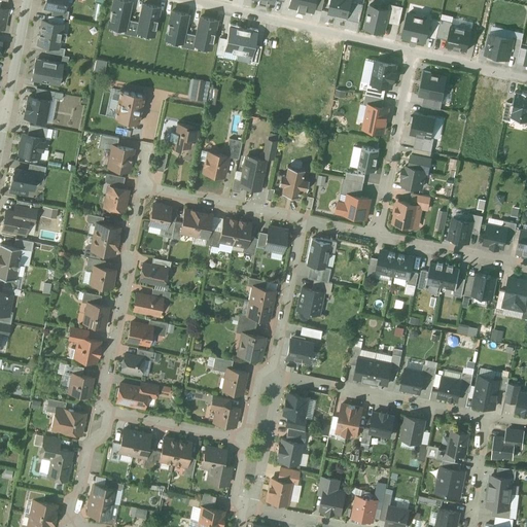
[(46,0),(45,7),(53,8),(64,11),(64,10),(66,0),(46,0)]
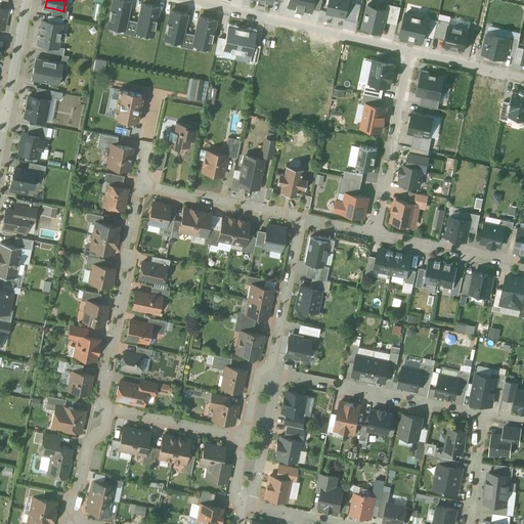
[(129,2),(120,0),(113,0),(108,25),(124,28),(126,19),(129,2)]
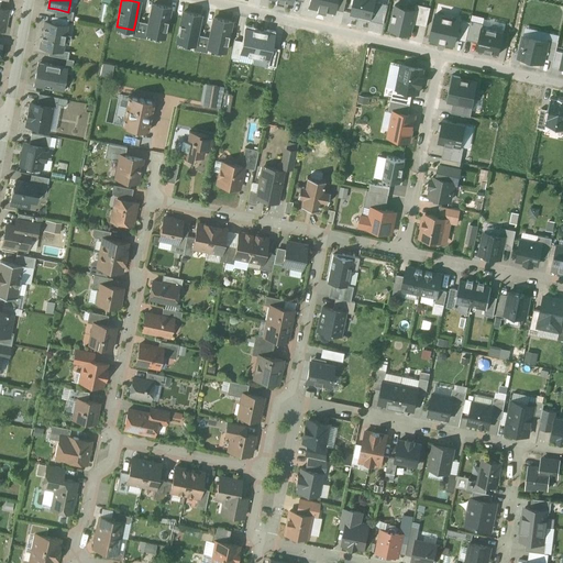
[(310,0),(309,7),(334,12),(335,9),(337,0),(310,0)]
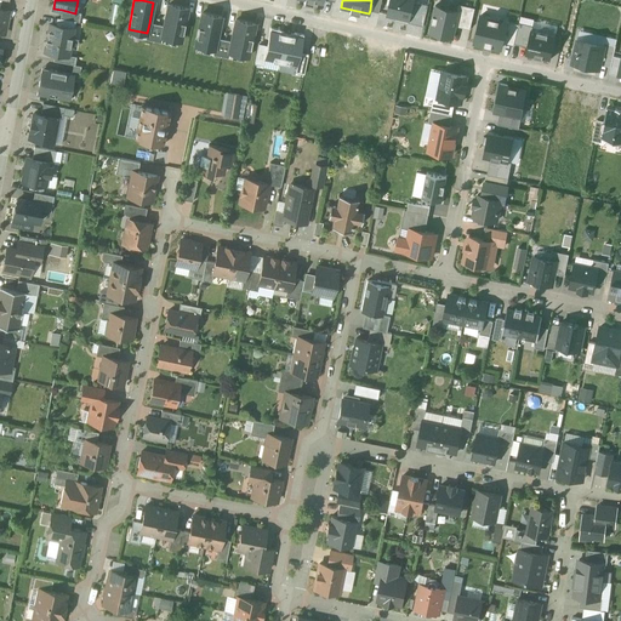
[(381,0),(371,0),(370,10),(380,12),(381,0)]
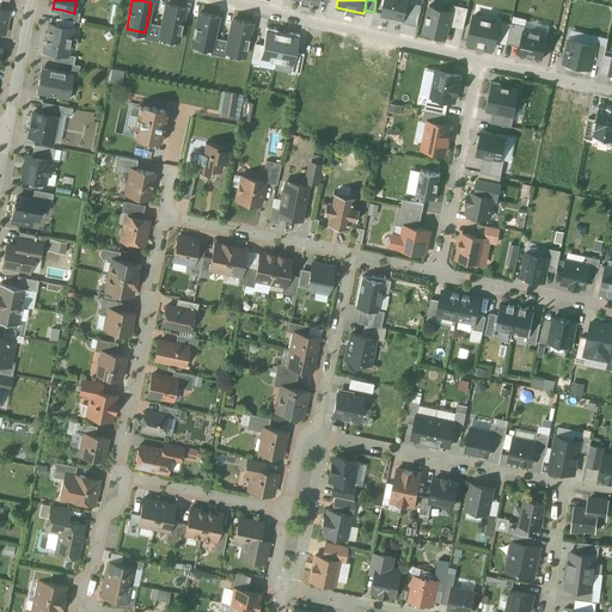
[(408,0),(385,0),(383,13),(404,18),(408,1),(408,0)]
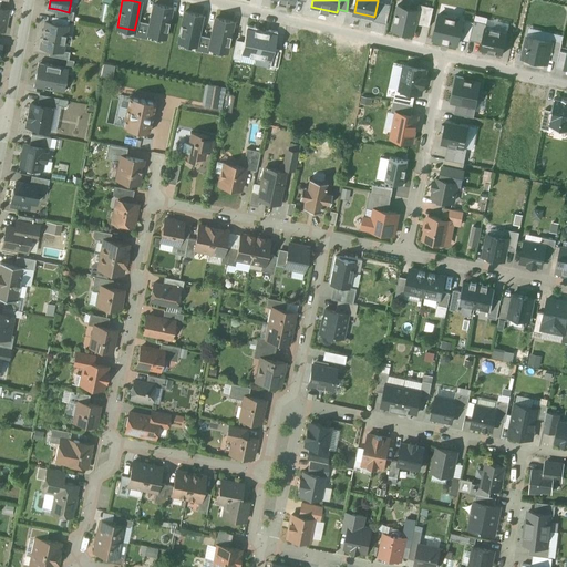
[(390,4),(378,1),(374,17),(373,20),(387,22),(390,4)]
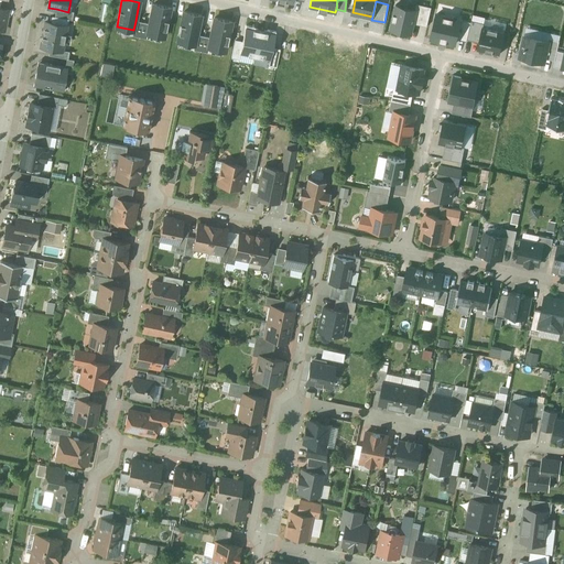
[(419,3),(416,11),(413,23),(426,26),(431,7),(419,3)]
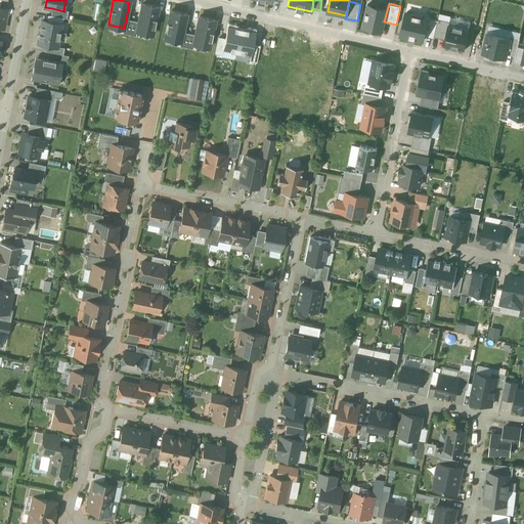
[(158,8),(142,5),(139,22),(137,31),(153,34),(158,8)]
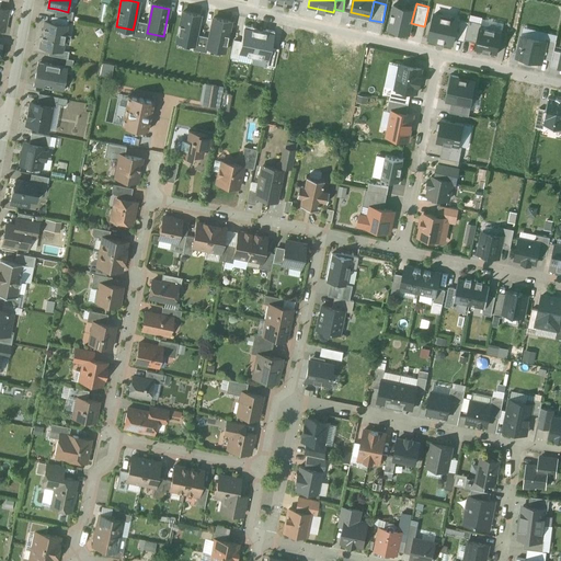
[(414,11),(396,7),(390,29),(409,33),(411,23),(414,11)]
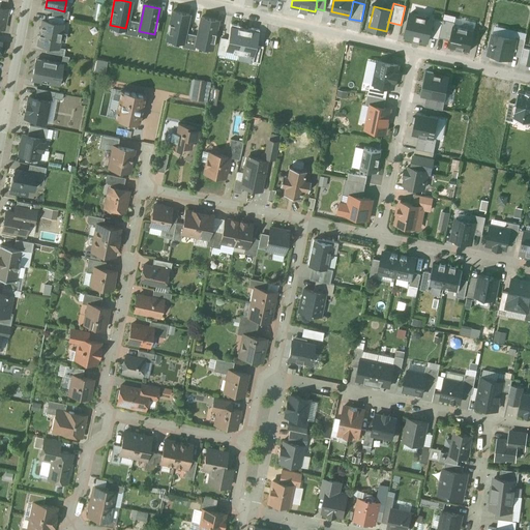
[(64,11),(53,8),(52,16),(64,19),(67,19),(69,11),(64,10),(64,11)]
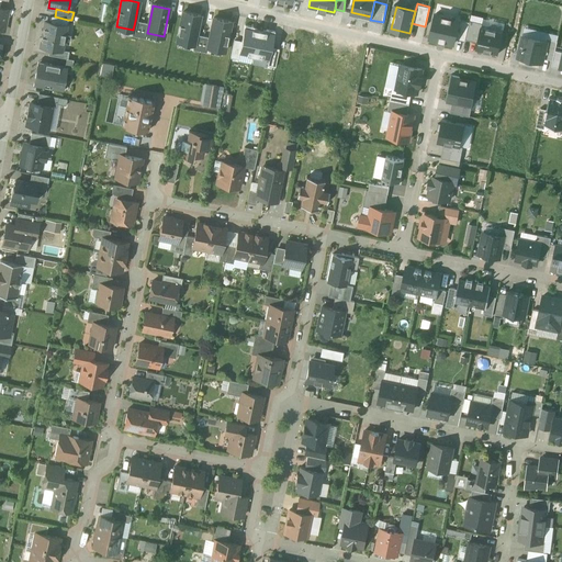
[(460,14),(437,9),(429,38),(453,44),(454,37),(459,19),(460,14)]
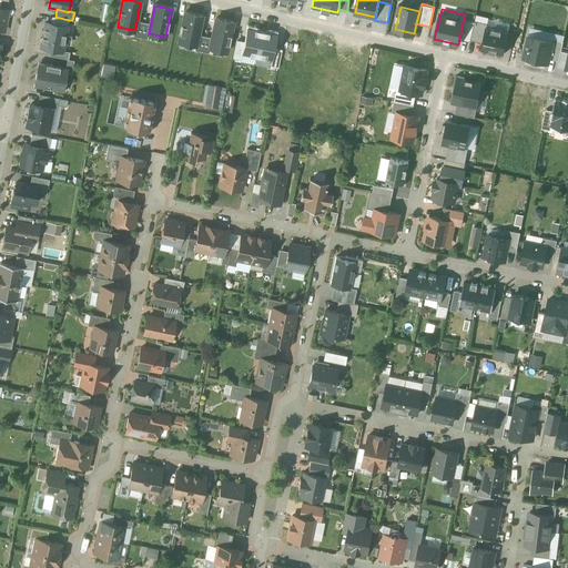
[(202,16),(184,12),(178,44),(195,48),(198,34),(202,16)]
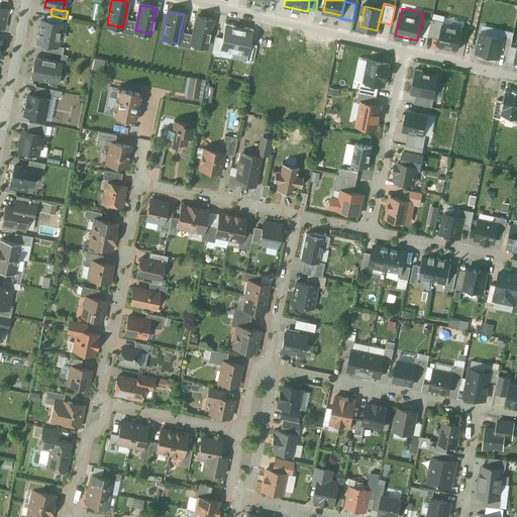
[(46,21),(62,24),(63,18),(50,15),(47,15),(46,21)]
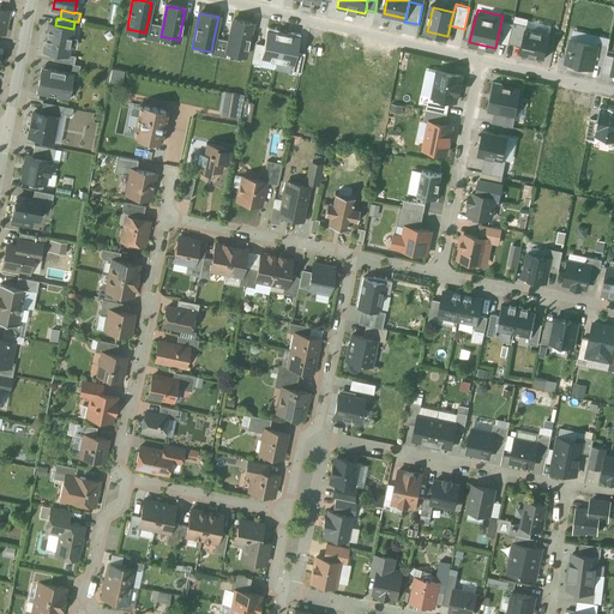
[(254,23),(233,18),(228,41),(226,54),(246,59),(254,23)]
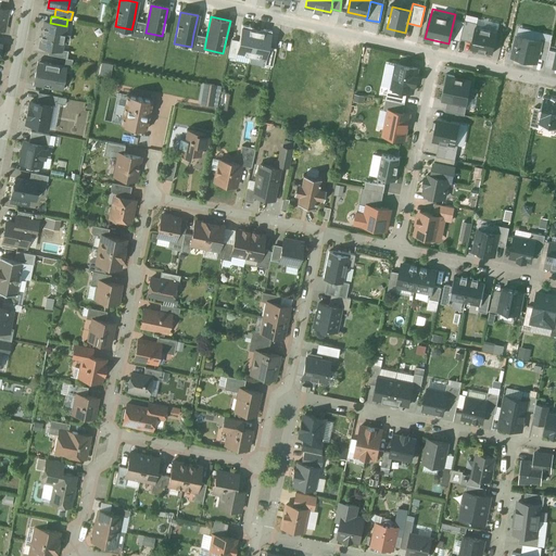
[(463,21),(454,19),(450,37),(458,40),(463,21)]
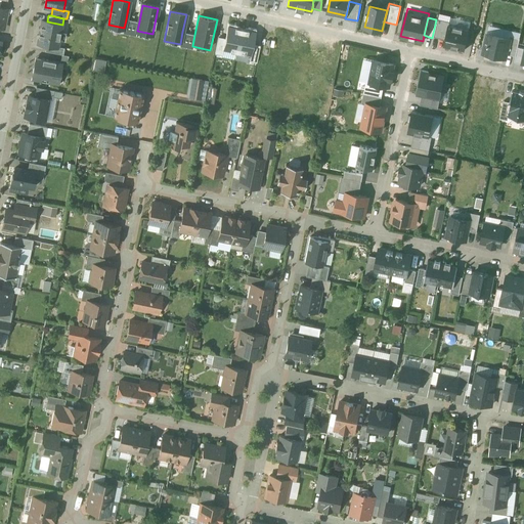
[(129,35),(132,20),(126,19),(124,28),(123,33),(129,35)]
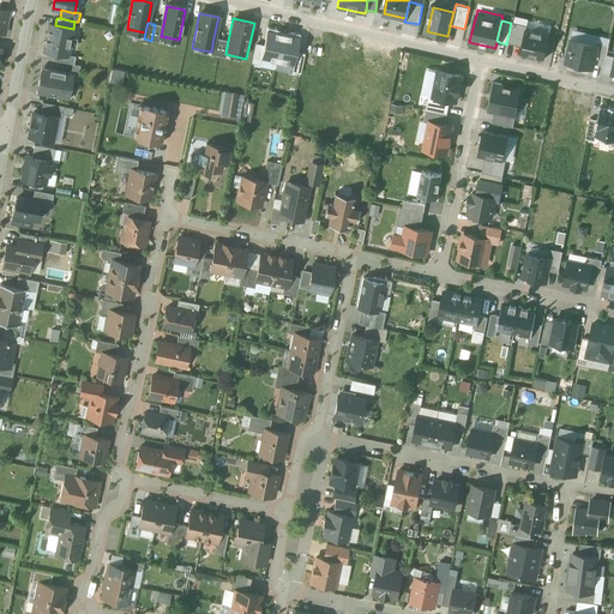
[(509,42),(523,46),(527,31),(528,25),(513,23),(509,42)]
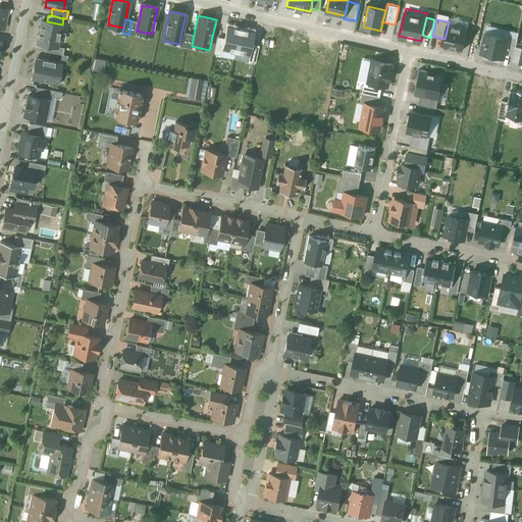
[(42,20),(38,44),(47,45),(57,47),(62,24),(47,21),(42,20)]
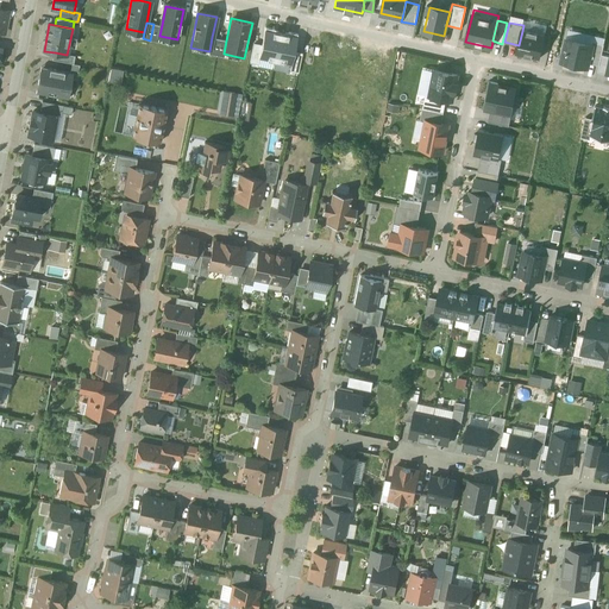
[(159,36),(162,25),(154,24),(150,41),(158,42),(159,36)]
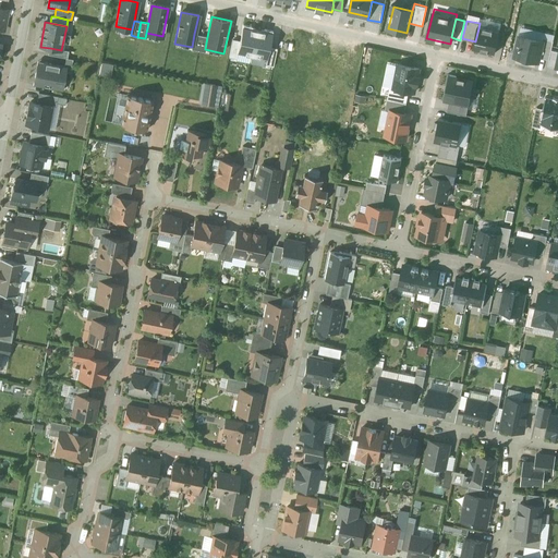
[(259,28),(244,25),(240,40),(238,53),(253,57),(259,28)]
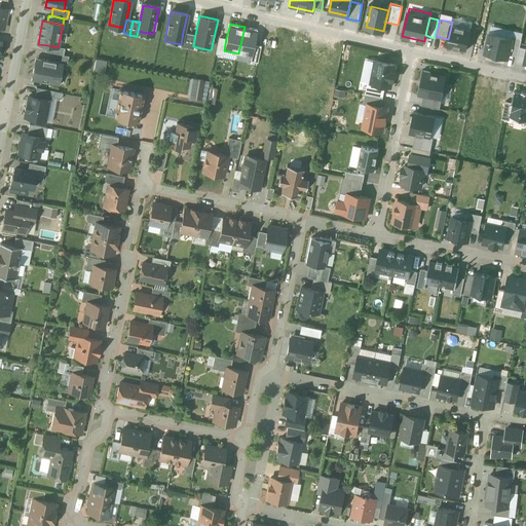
[(257,30),(245,27),(238,53),(252,57),(254,44),(257,30)]
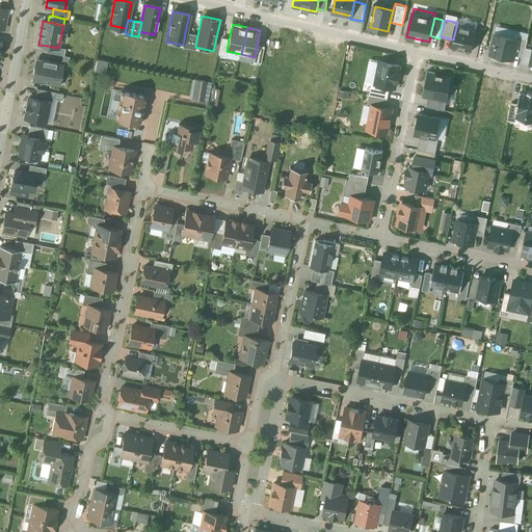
[(474,30),(456,27),(453,40),(452,45),(470,49),(474,30)]
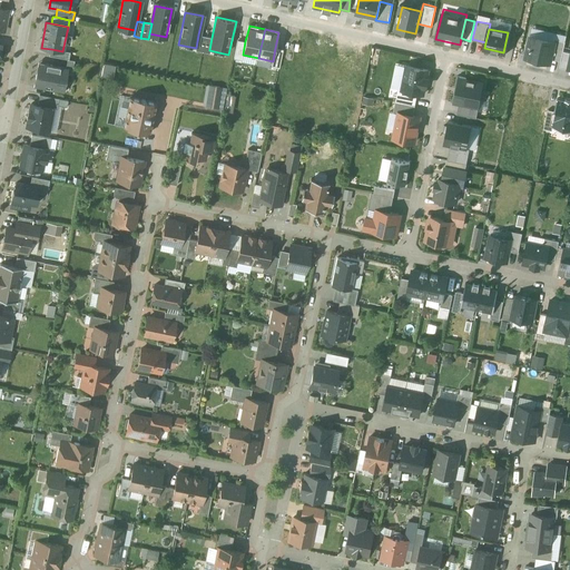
[(205,37),(198,35),(196,48),(203,49),(205,37)]
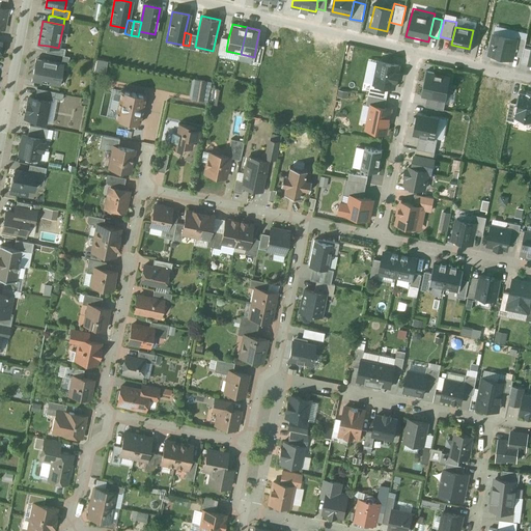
[(516,39),(494,33),(488,53),(512,58),(513,55),(516,39)]
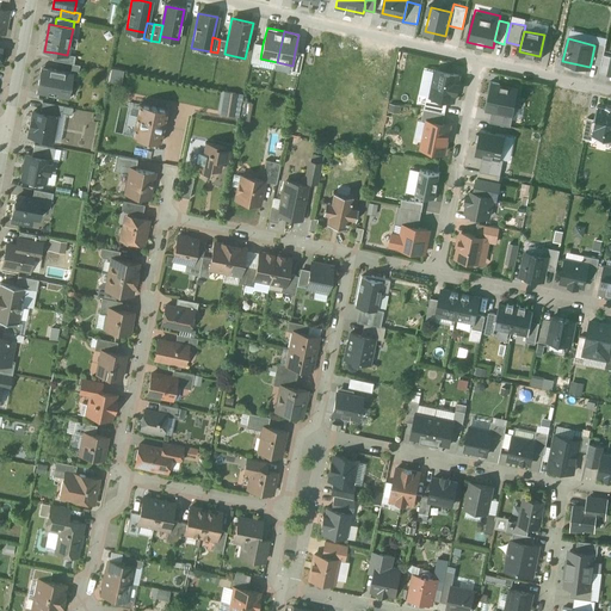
[(227,41),(220,39),(217,53),(224,54),(227,41)]
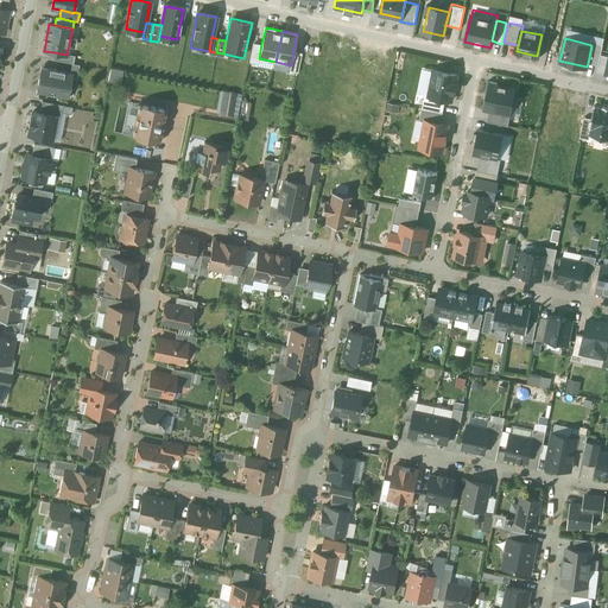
[(593,42),(591,45),(588,63),(597,65),(602,44),(593,42)]
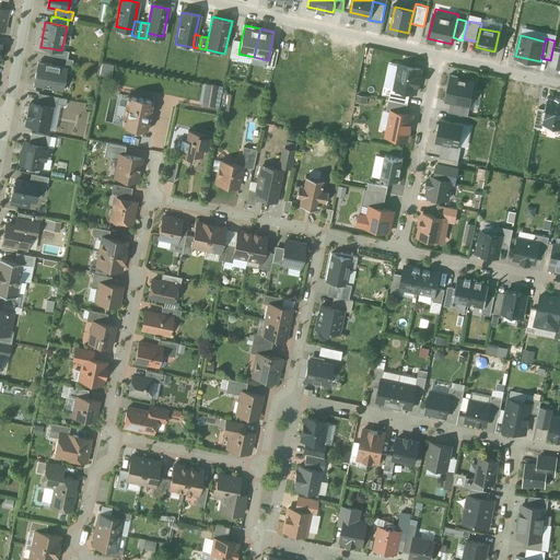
[(241,41),(234,39),(231,57),(237,59),(238,54),(241,41)]
